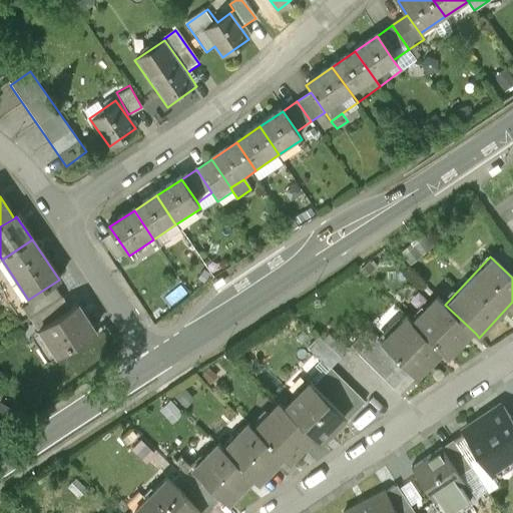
[(65,295),(56,282),(28,300),(31,304),(27,312),(31,318),(65,295)]
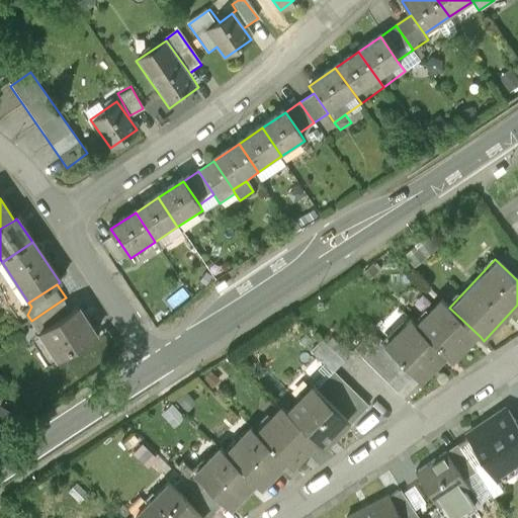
[(66,297),(31,321),(40,334),(44,332),(75,312),(66,297)]
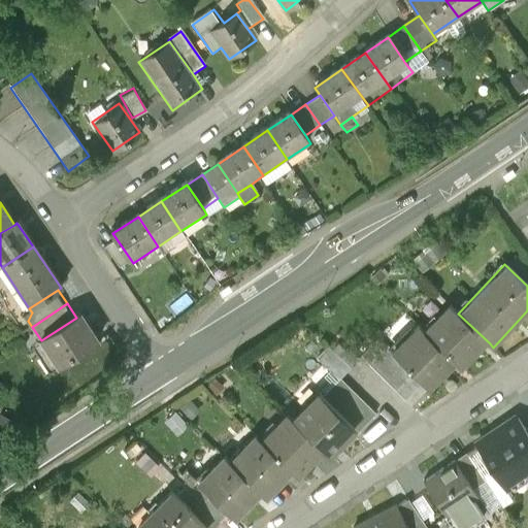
[(448,304),(422,331),(455,363),(464,371),(490,343),(458,314),(448,304)]
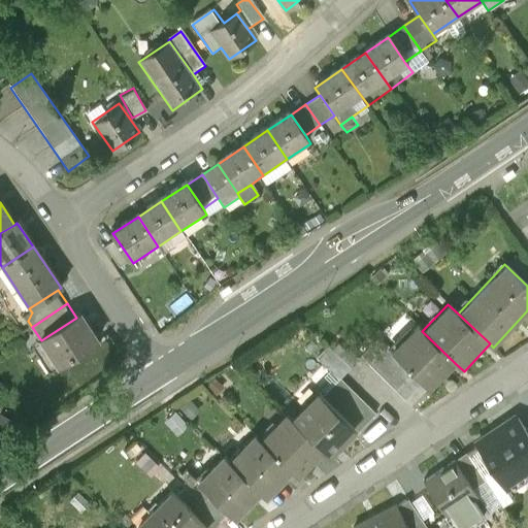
[(100,340),(83,314),(76,318),(44,338),(62,365),(100,340)]
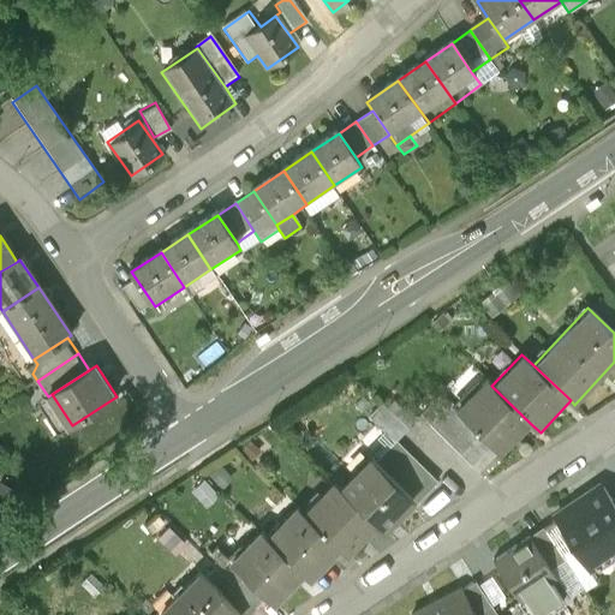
[(460,411),(502,452),(530,423),(491,386),(488,382),(460,411)]
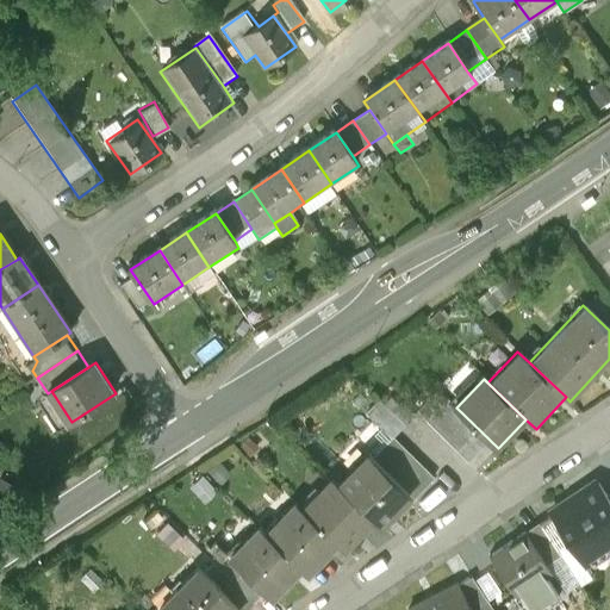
[(503,453),(498,448),(456,408),(437,390),(415,415),(480,478),(503,453)]
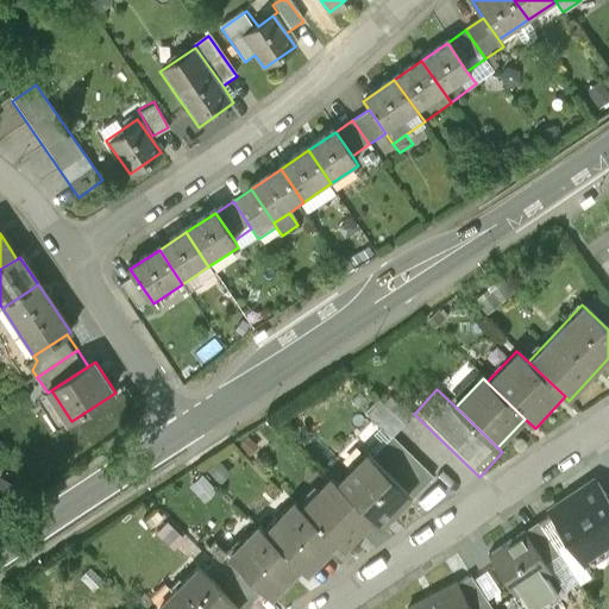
[(371,422),(389,440),(414,414),(395,397),(371,422)]
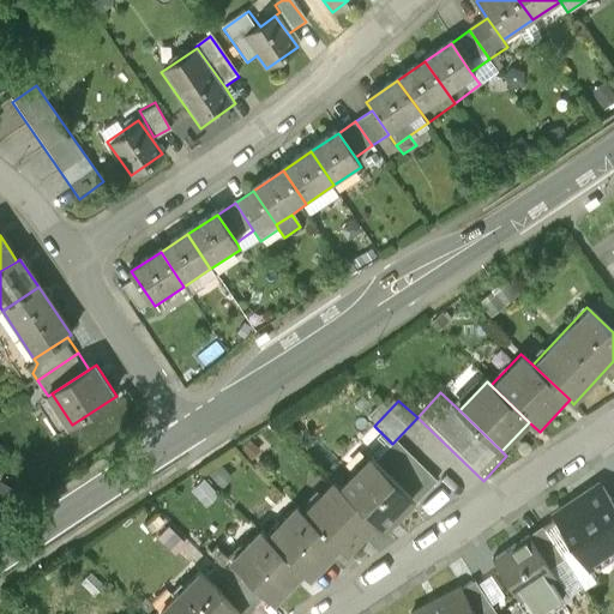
[(258,437),(242,447),(254,463),(270,450),(258,437)]
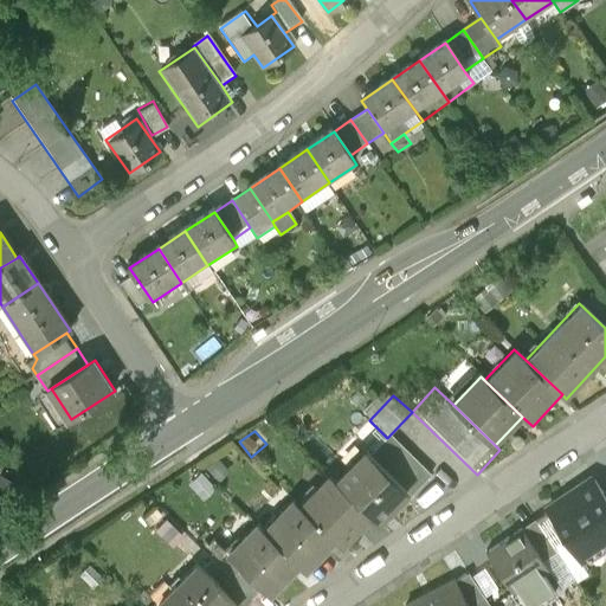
[(371,457),(406,491),(424,472),(387,438),(371,457)]
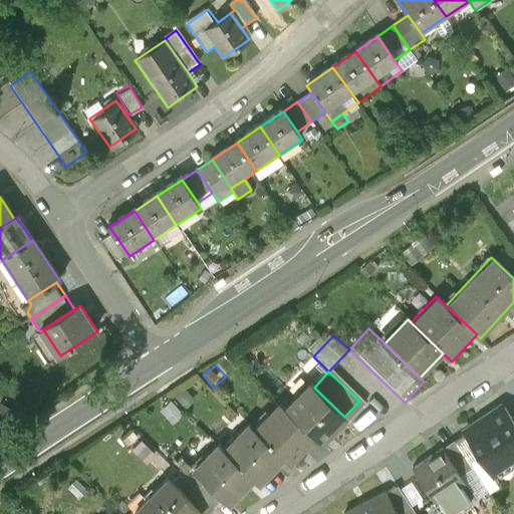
[(286,409),(316,437),(320,442),(344,417),(314,388),(310,383),(286,409)]
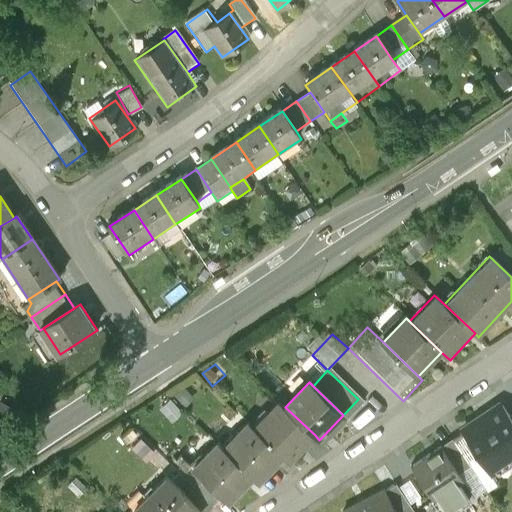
[(280,403),(256,429),(283,455),(290,461),(315,435),(285,407),(280,403)]
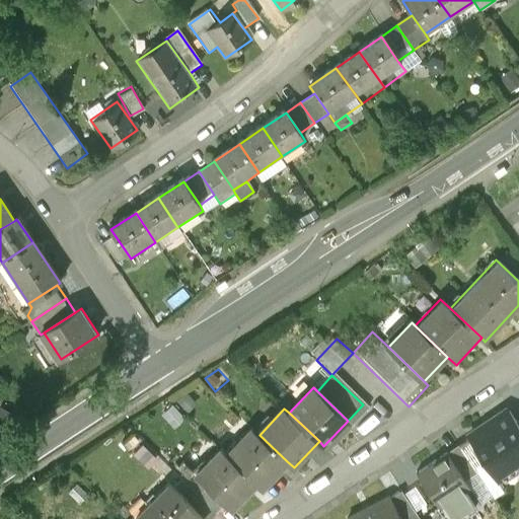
[(497,477),(518,463),(518,425),(517,422),(510,412),(470,437),(497,477)]
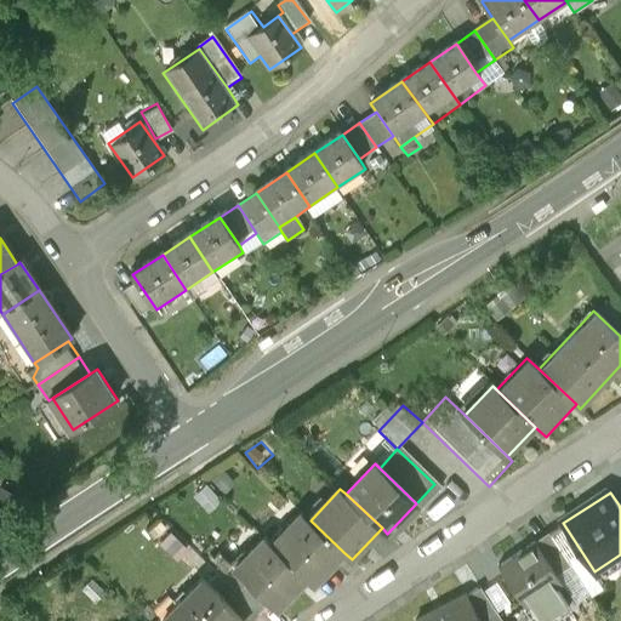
[(298,510),(267,543),(303,577),(312,586),(343,552),(311,520),(298,510)]
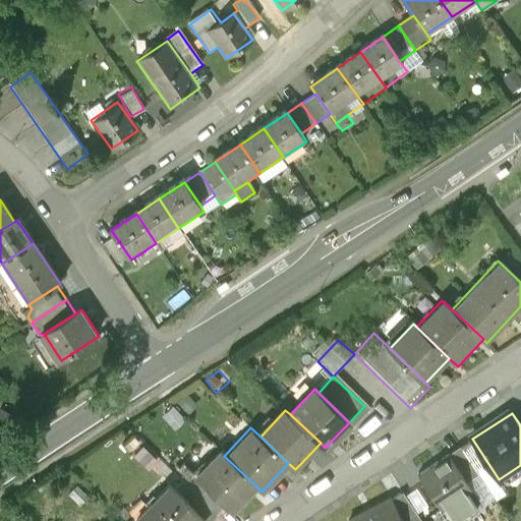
[(472,439),(461,446),(478,474),(496,500),(507,493),(499,479),(472,439)]
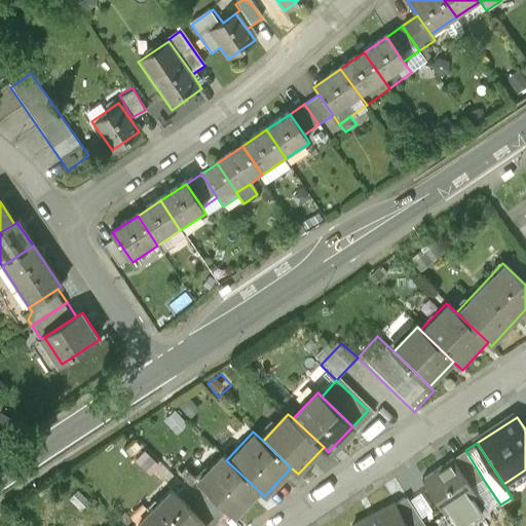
[(465,450),(455,456),(474,485),(483,479),(465,450)]
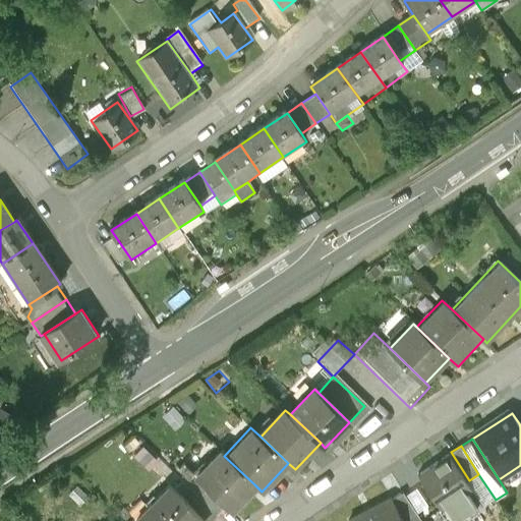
[(197,475),(194,477),(205,486),(225,506),(229,510),(254,484),(224,456),(221,452),(197,475)]
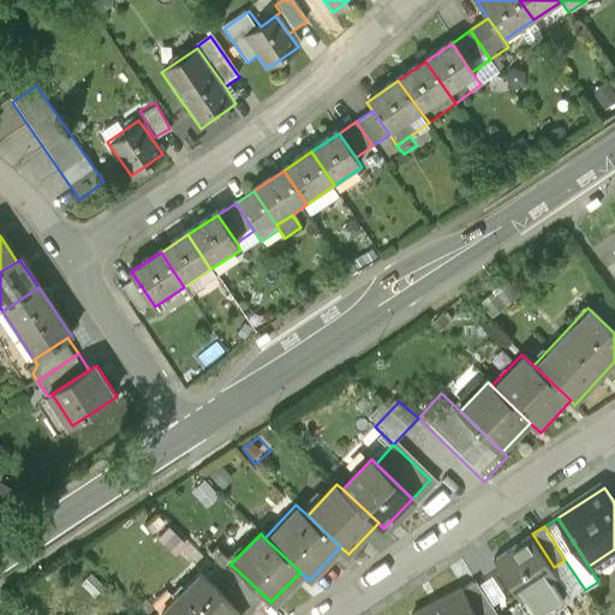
[(493,559),(519,599),(557,574),(554,567),(532,533),(493,559)]
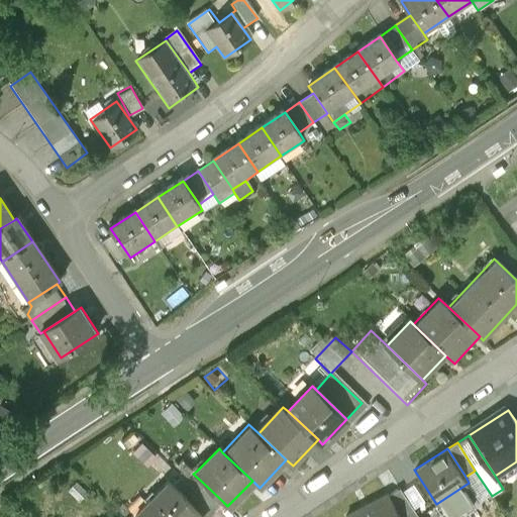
[(184,481),(195,492),(203,483),(193,474),(196,472),(184,459),(173,471),(184,481)]
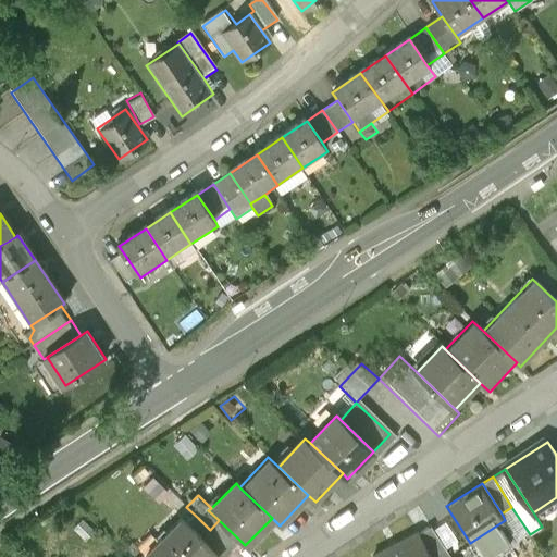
[(200,540),(210,530),(198,518),(188,528),(200,540)]
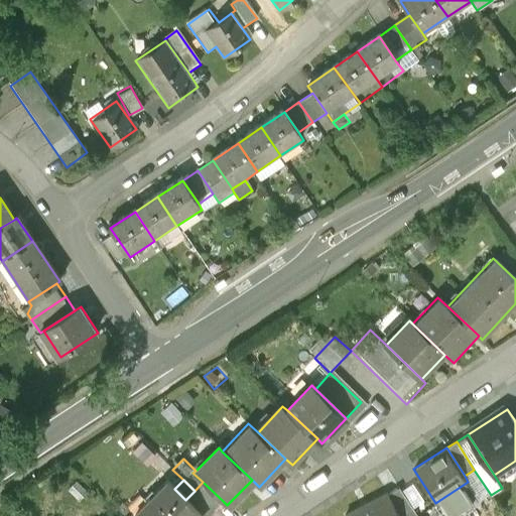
[(203,482),(195,491),(215,510),(223,501),(203,482)]
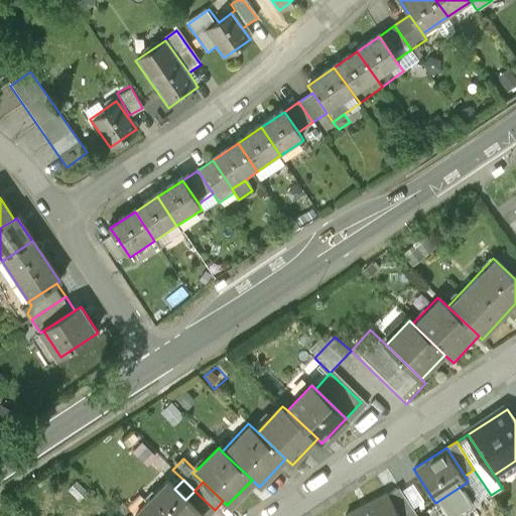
[(202,515),(185,500),(174,489),(167,483),(135,515),(202,515)]
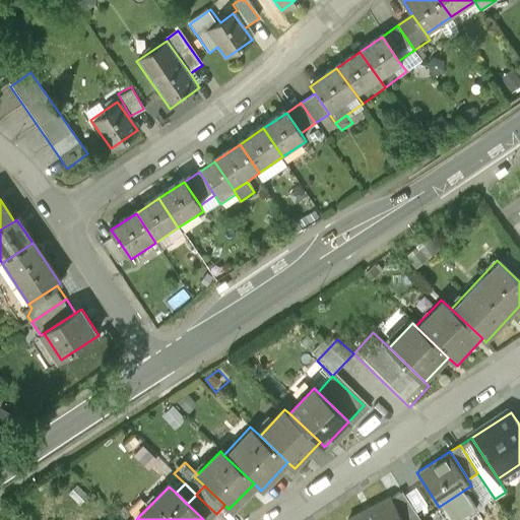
[(77,488),(68,497),(78,507),(87,498),(77,488)]
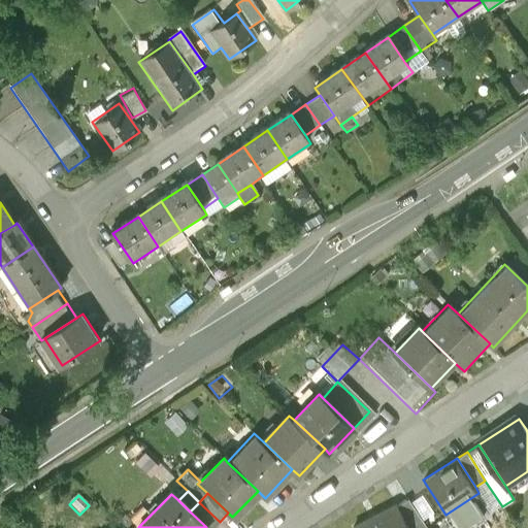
[(427,527),(409,498),(398,504),(411,527),(427,527)]
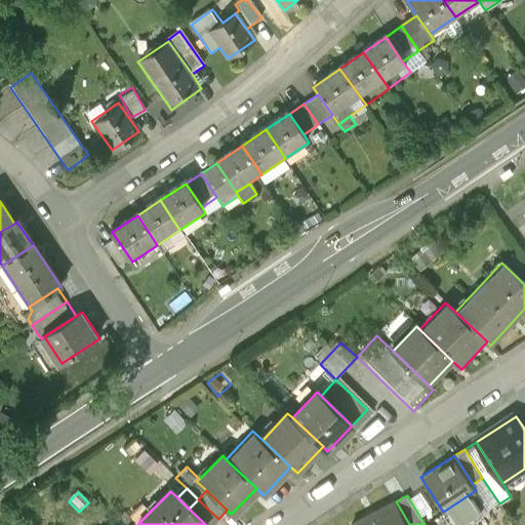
[(198,499),(189,509),(205,524),(211,524),(218,519),(198,499)]
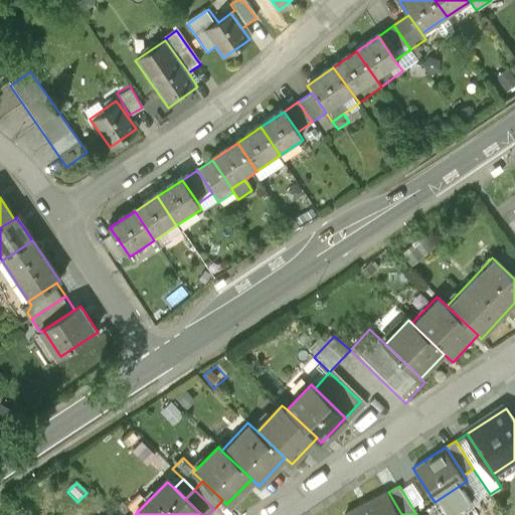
[(350,514),(401,514),(388,492),(350,514)]
